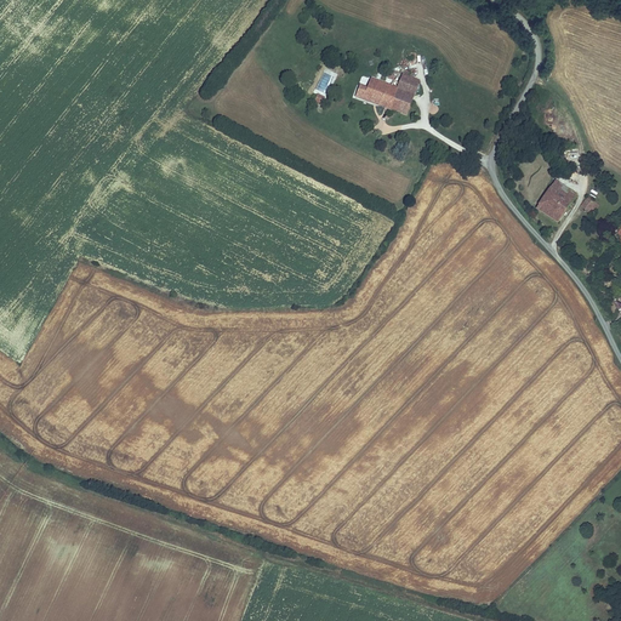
[(410,96),(376,81),(372,92),(366,90),(364,95),(386,103),(383,107),(421,121),(434,87),(416,80),(410,96)]
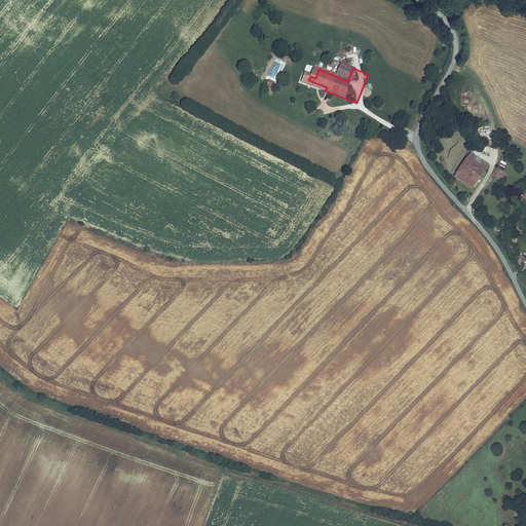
[(275,82),(269,79),(266,87),(272,90),(275,82)]
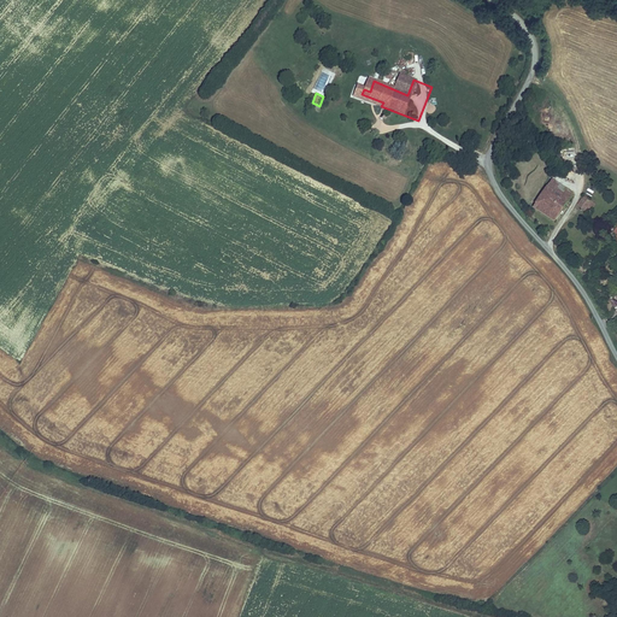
[(360,98),(381,106),(383,103),(362,94),(360,98)]
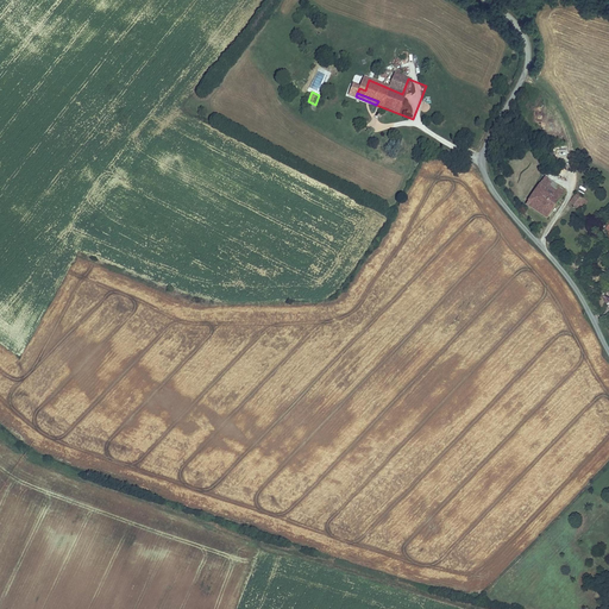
[(545,174),(525,202),(545,218),(566,192),(545,174)]
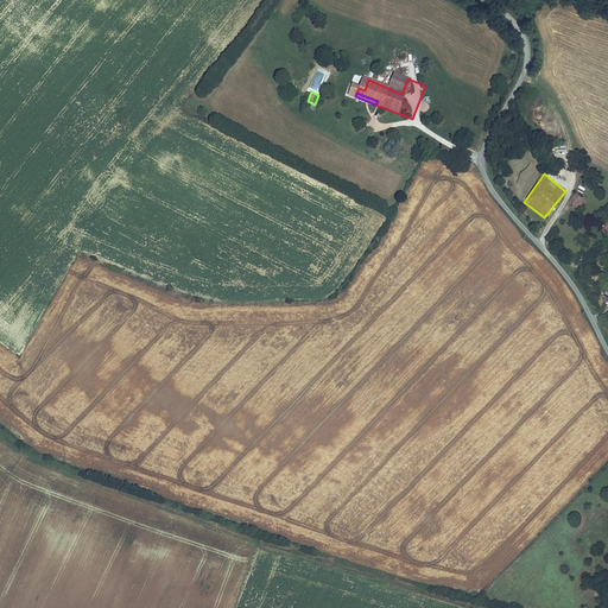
[(576,191),(575,194),(581,198),(578,202),(582,206),(587,201),(576,191)]
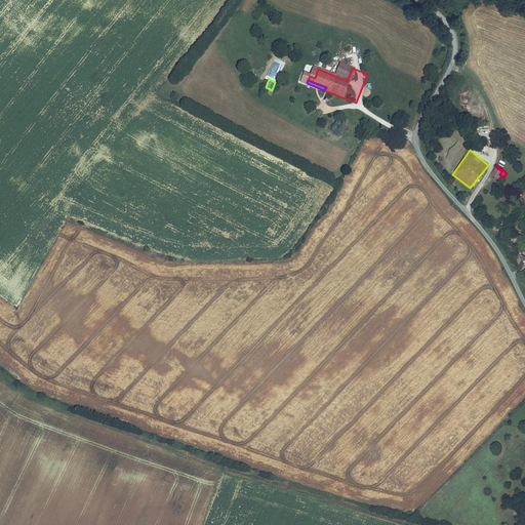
[(501,171),(496,167),(491,174),(499,180),(502,177),(499,174),(501,171)]
